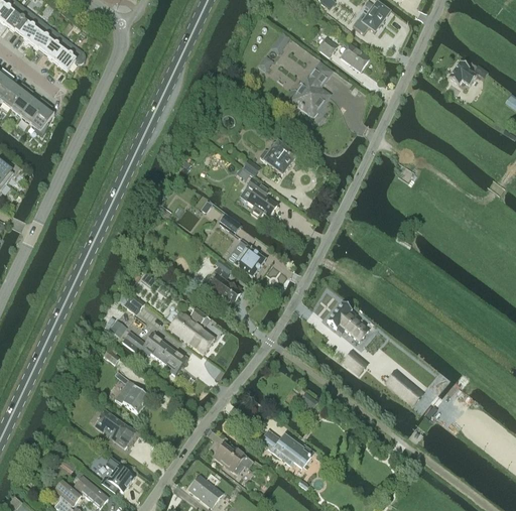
[(5,0),(0,7),(0,19),(6,24),(22,4),(16,0),(5,0)]
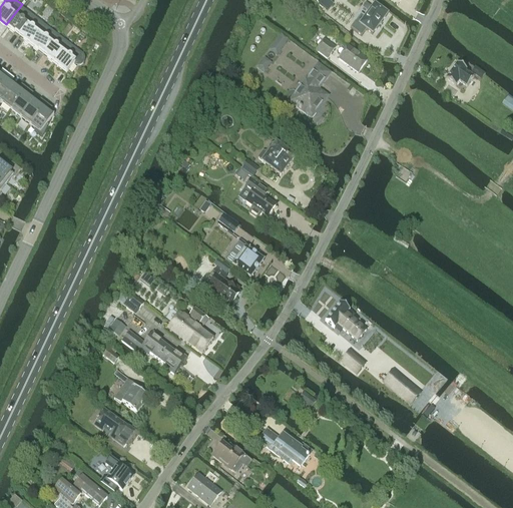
[(373,31),(387,11),(374,1),(360,20),(355,16),(350,24),(362,32),(366,26),(373,31)]
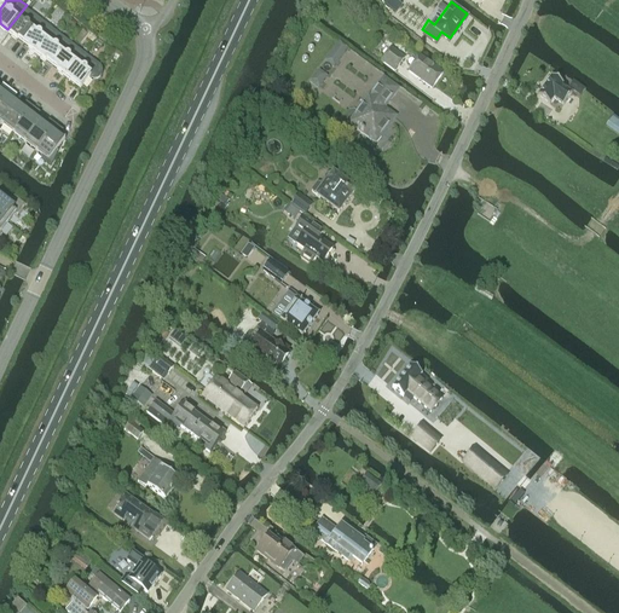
[(27,5),(7,29),(17,36),(17,35),(23,39),(40,16),(27,5)]
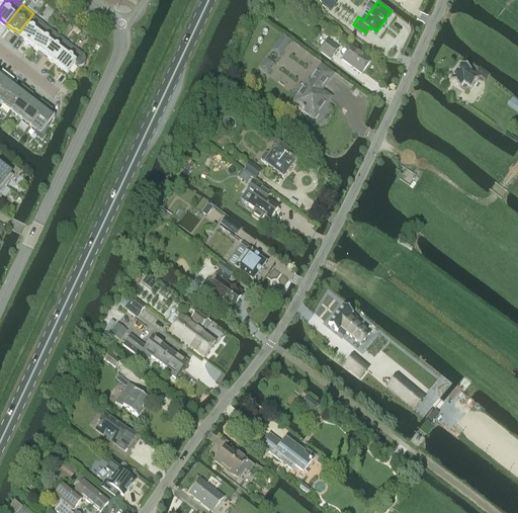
[(33,13),(19,32),(23,36),(23,37),(30,43),(46,22),(33,13)]
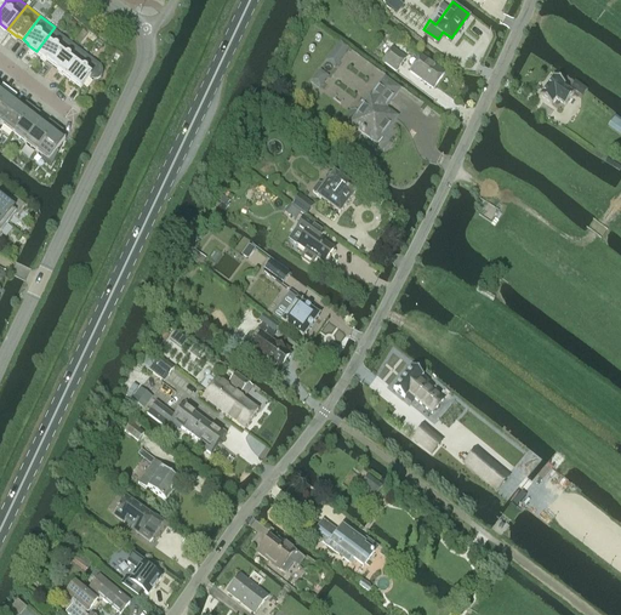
[(55,27),(36,51),(45,58),(46,57),(52,61),(69,38),(55,27)]
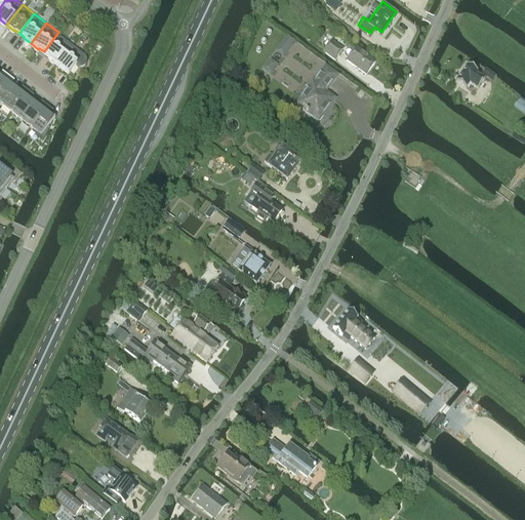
[(58,32),(44,51),(48,55),(47,56),(55,63),(71,42),(58,32)]
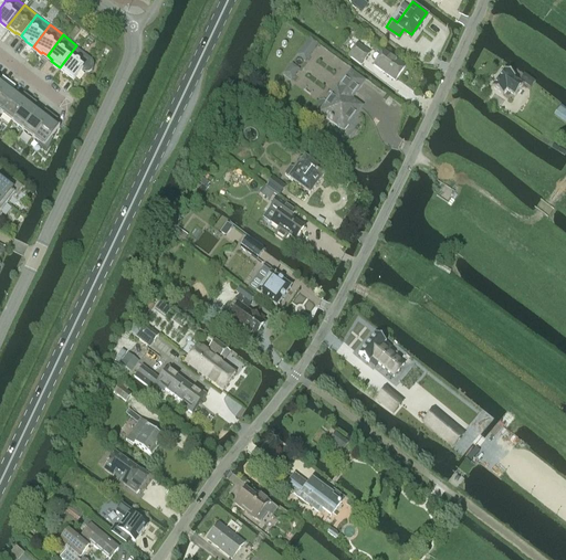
[(310,34),(296,51),(305,57),(317,40),(310,34)]
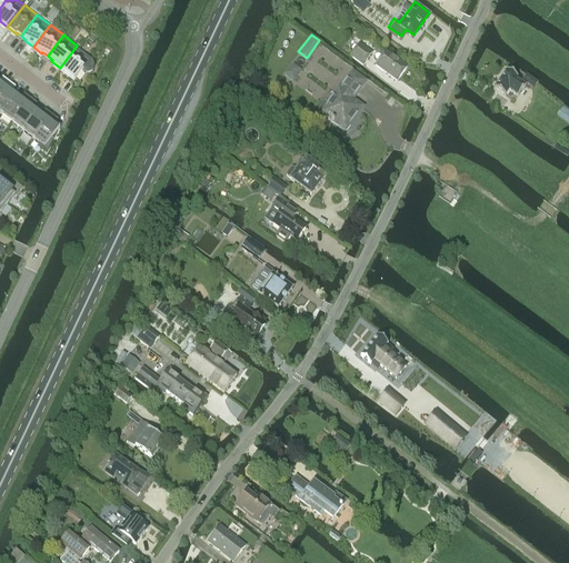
[(351,51),(360,59),(362,60),(371,49),(359,40),(351,51)]
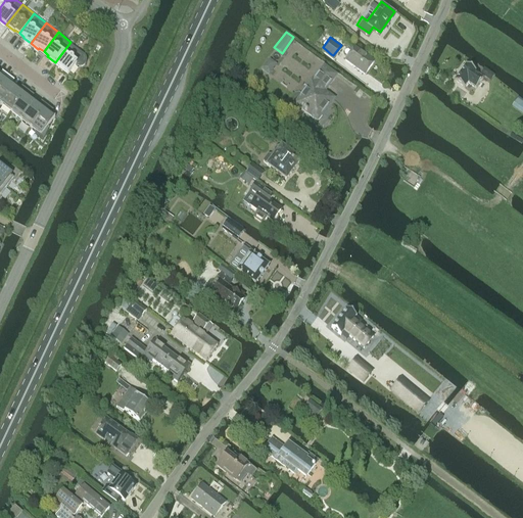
[(70,42),(55,62),(67,72),(76,61),(77,62),(78,62),(80,62),(81,62),(82,62),(83,61),(84,60),(85,59),(85,58),(85,57),(86,56),(85,55),(85,54),(85,53),(84,52),(83,51),(70,42)]
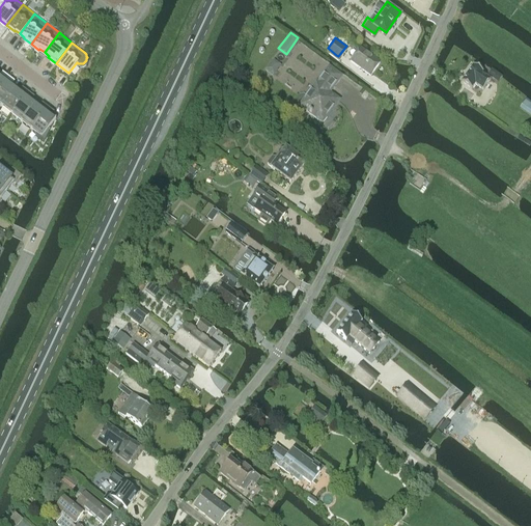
[(370,72),(380,59),(360,45),(351,57),(370,72)]
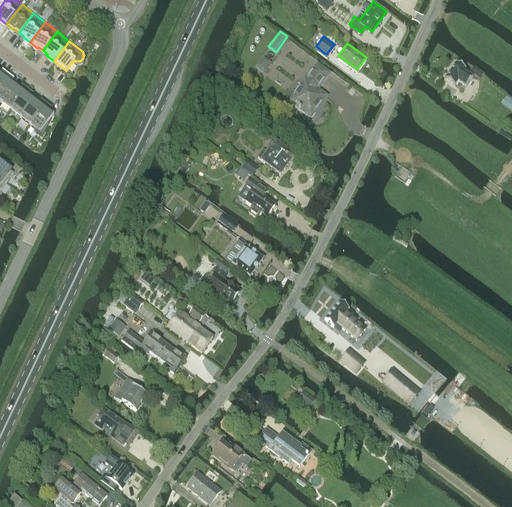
[(256,62),(263,68),(271,58),(263,53),(256,62)]
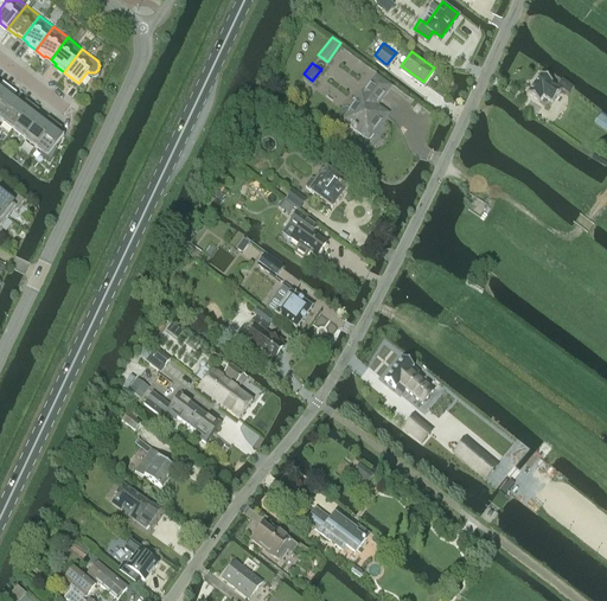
[(551,80),(553,78),(541,70),(540,71),(537,72),(535,76),(535,78),(528,89),(540,97),(543,91),(553,98),(561,87),(555,82),(551,80)]
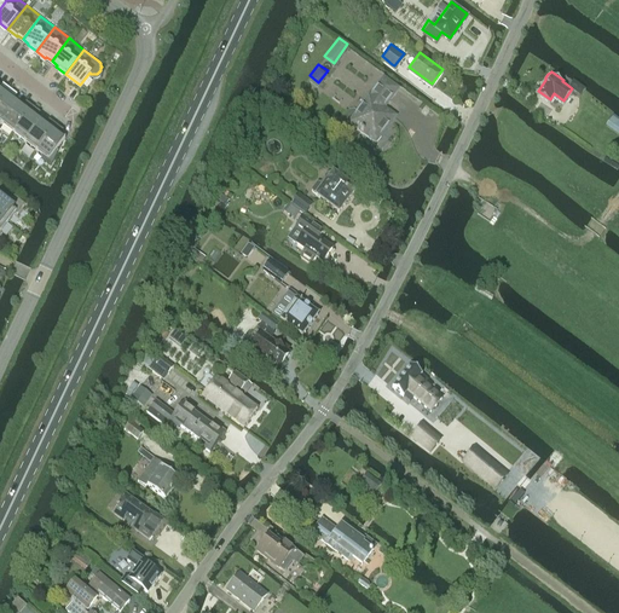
[(350,119),(365,129),(366,132),(366,133),(371,137),(374,137),(375,137),(377,136),(381,132),(380,129),(393,113),(382,103),(386,98),(387,99),(398,85),(383,74),(350,119)]
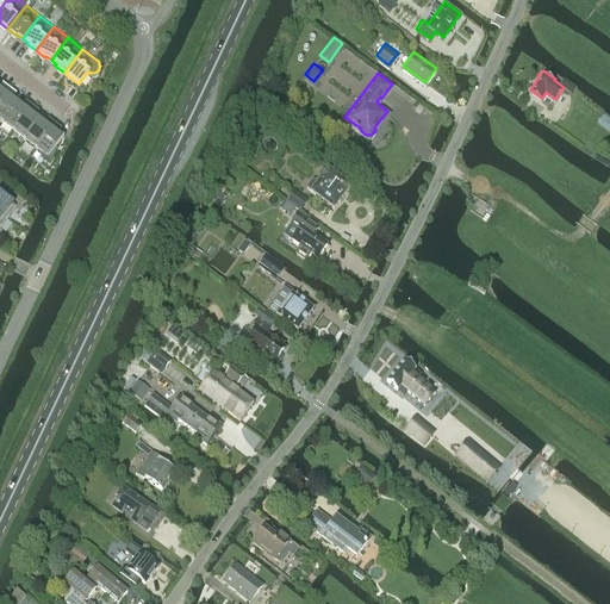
[(0,95),(0,116),(1,118),(18,97),(12,92),(14,88),(10,83),(0,95)]
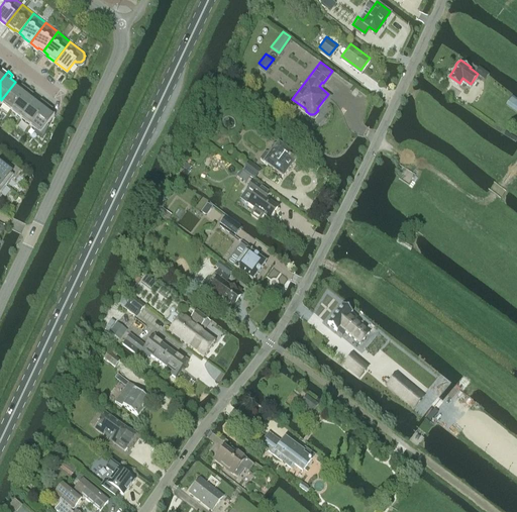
[(11,107),(27,86),(23,83),(20,86),(15,82),(1,100),(11,107)]
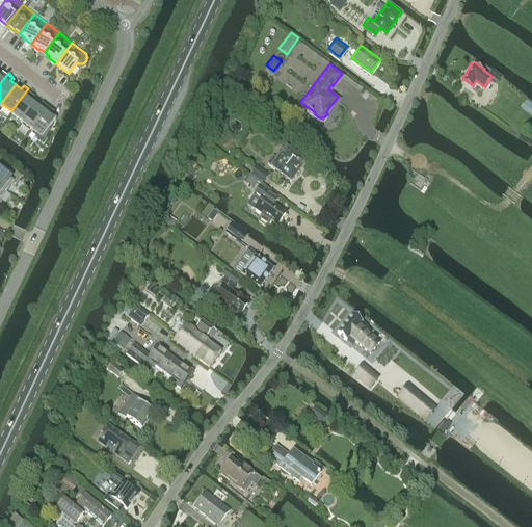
[(11,110),(21,117),(35,100),(30,96),(32,91),(28,88),(11,110)]
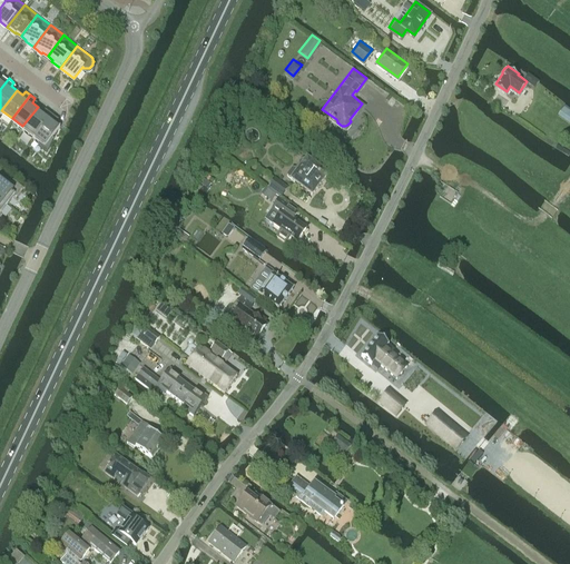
[(558,111),(569,119),(569,118),(569,104),(564,101),(558,111)]
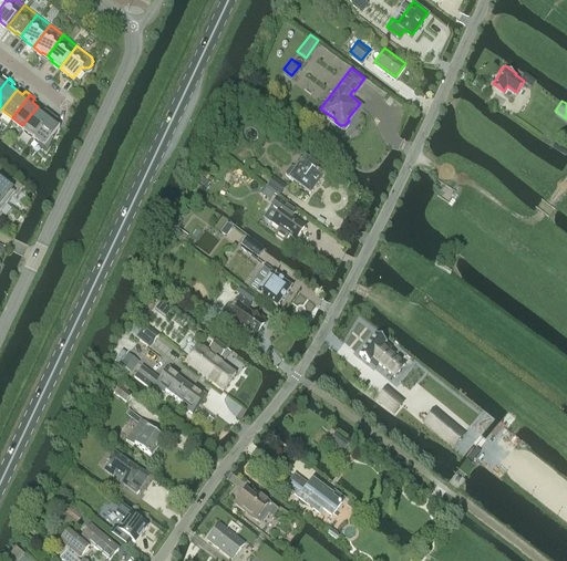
[(22,125),(33,134),(51,111),(47,106),(43,111),(38,106),(22,125)]
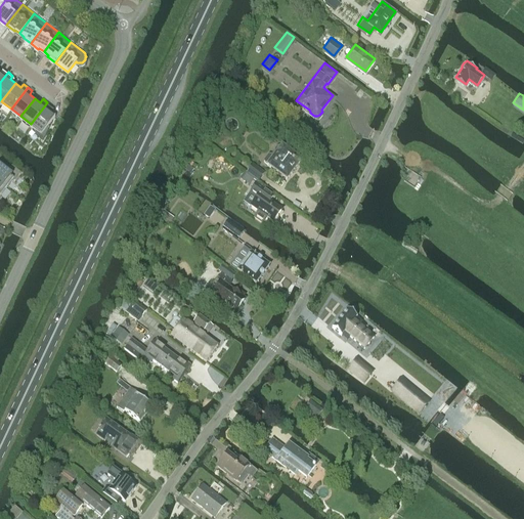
[(47,102),(31,124),(36,128),(35,129),(43,136),(48,124),(47,123),(54,114),(49,109),(51,105),(47,102)]
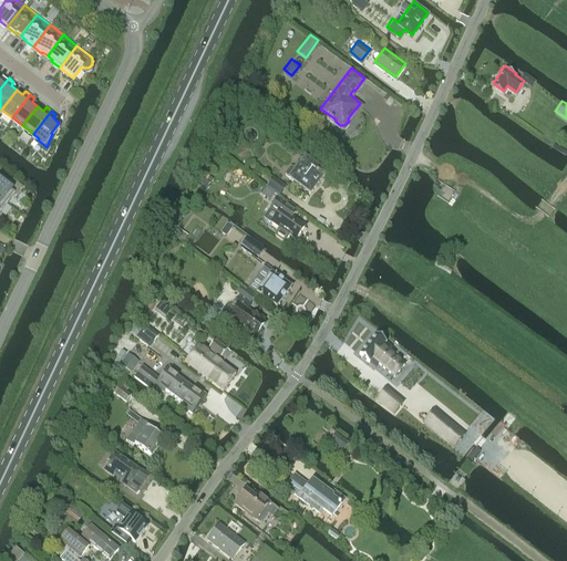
[(309,189),(325,169),(305,154),(303,155),(302,155),(300,155),(298,155),(297,157),(297,159),(298,162),(289,175),(309,189)]
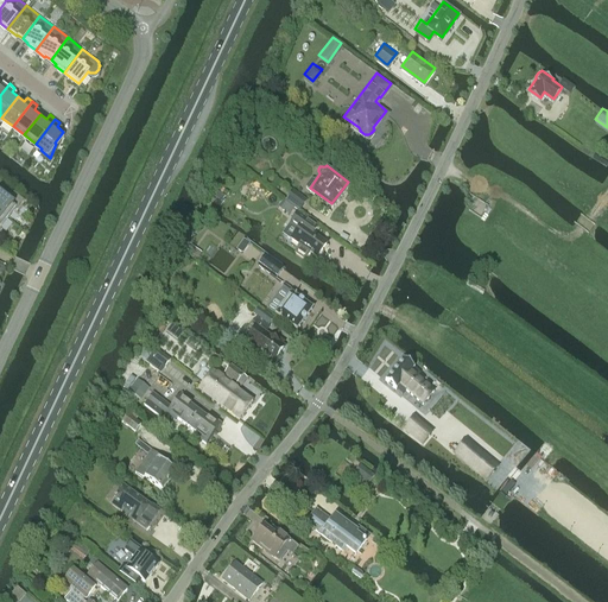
[(0,208),(7,214),(14,204),(17,207),(24,196),(13,188),(11,191),(0,183),(0,208)]
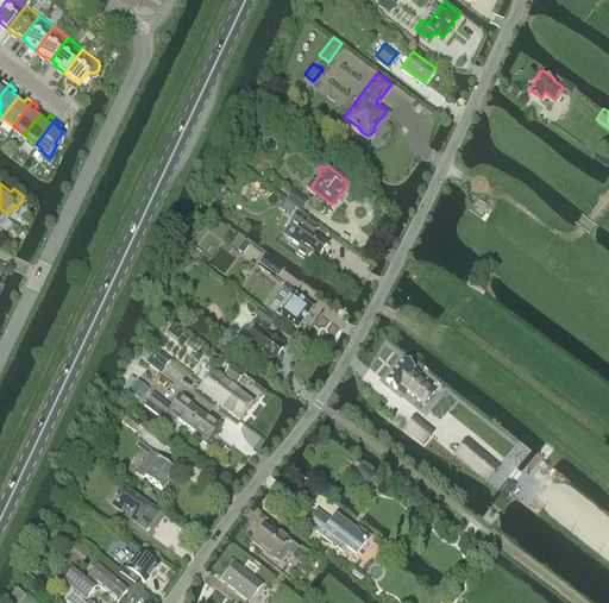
[(218,187),(211,196),(218,202),(225,192),(218,187)]
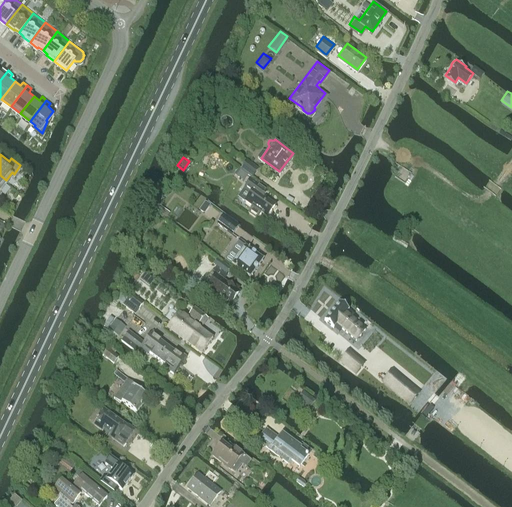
[(258,165),(246,157),(240,165),(252,173),(258,165)]
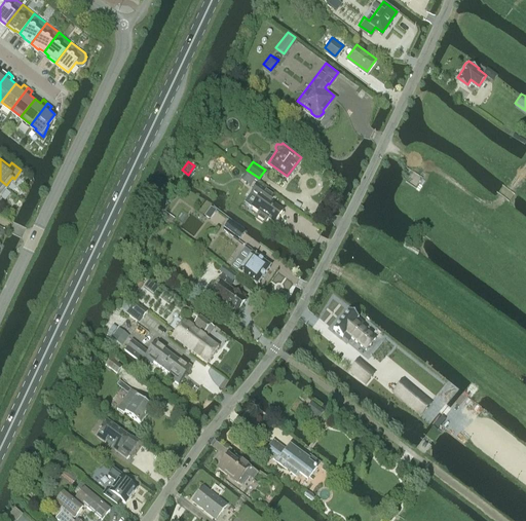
[(240,175),(251,182),(255,176),(245,169),(240,175)]
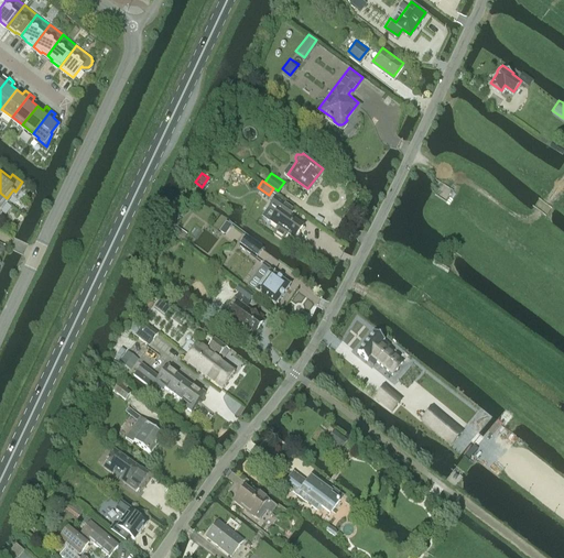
[(303,222),(290,212),(294,207),(275,193),(268,204),(275,209),(270,218),(278,223),(272,230),(283,238),(288,231),(294,236),(303,222)]
